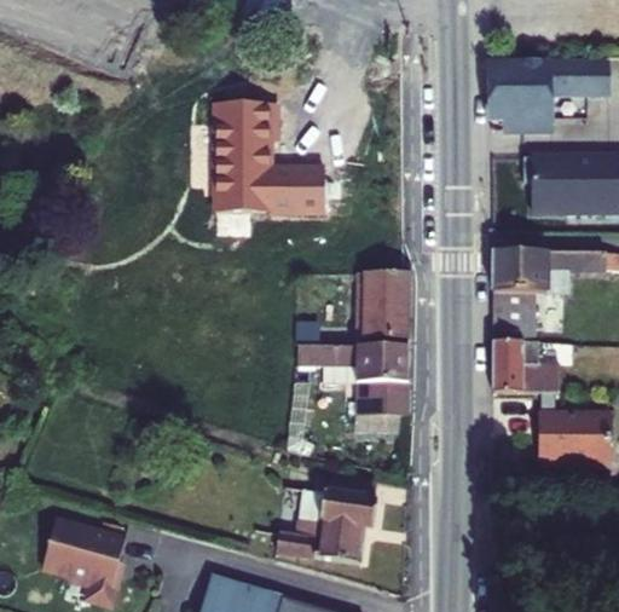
[(603,61),(489,62),(490,115),(504,116),(504,127),(548,127),(548,90),(603,88),(603,61)]
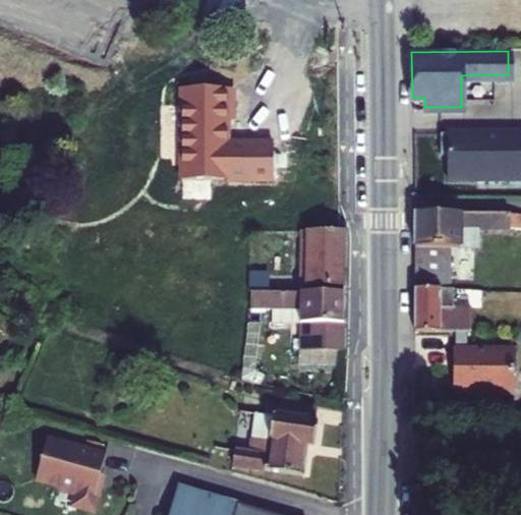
[(181,84),(181,175),(183,175),(183,196),(212,196),(211,176),(273,177),(273,139),(228,139),(228,117),(231,117),(232,84),(181,84)]
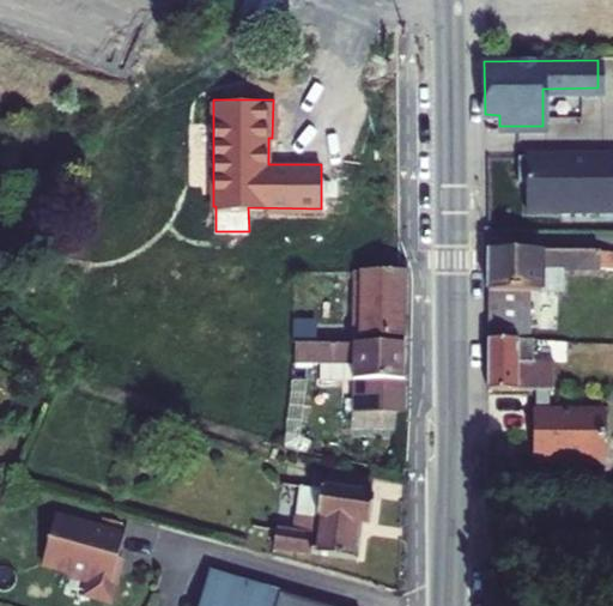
[(526,208),(612,208),(612,149),(519,149),(519,171),(526,173),(526,208)]
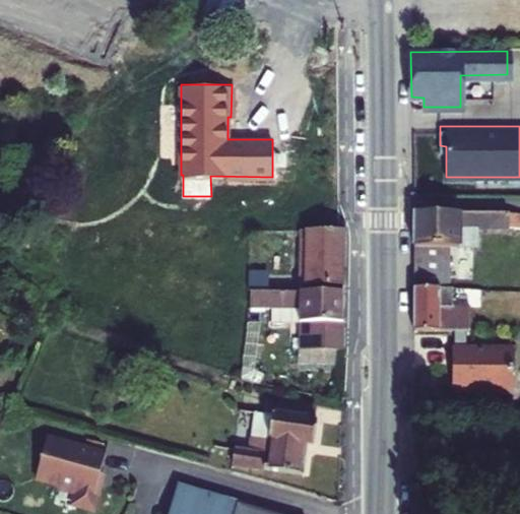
[(413,209),(414,243),(450,244),(460,244),(460,226),(477,226),(509,227),(509,223),(509,210),(413,209)]
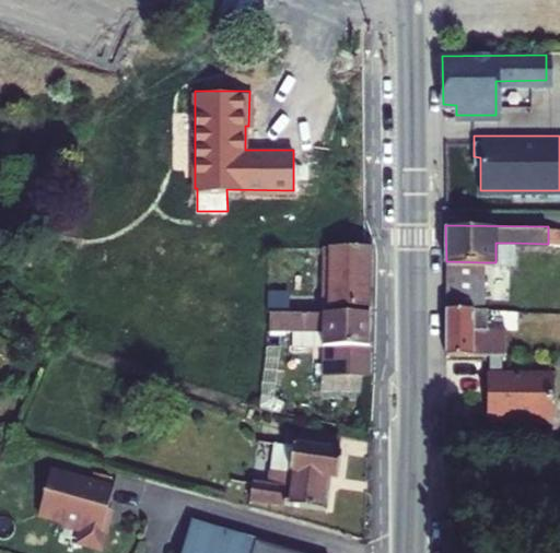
[(559,240),(559,226),(548,226),(548,240),(559,240)]
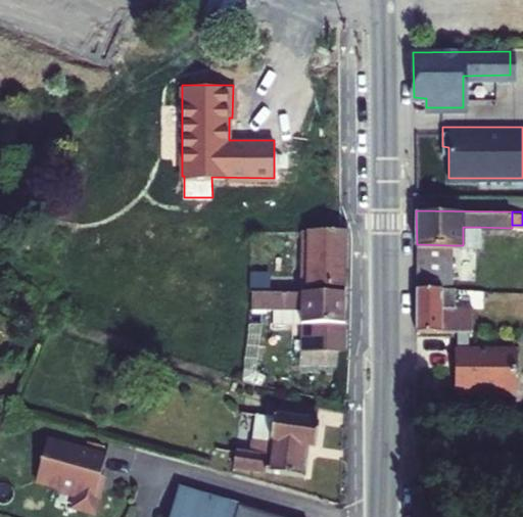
[(463,227),(463,245),(481,246),(480,227),(463,227)]
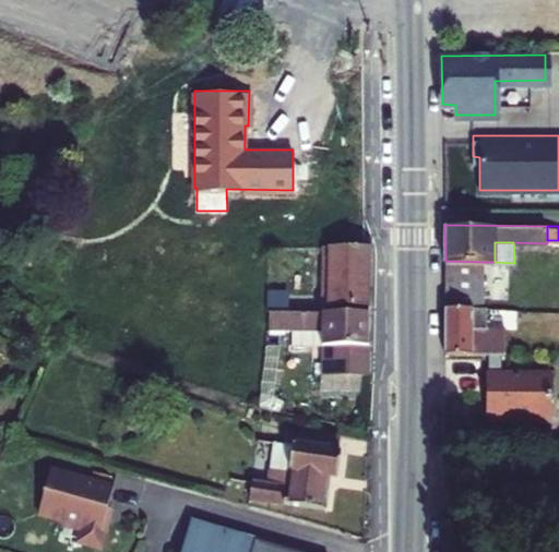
[(325,302),(369,303),(370,243),(325,243),(325,302)]
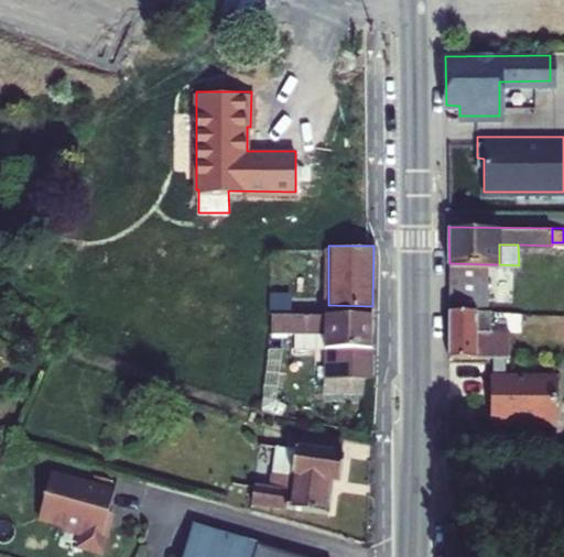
[(449,263),(449,275),(488,276),(488,264),(449,263)]
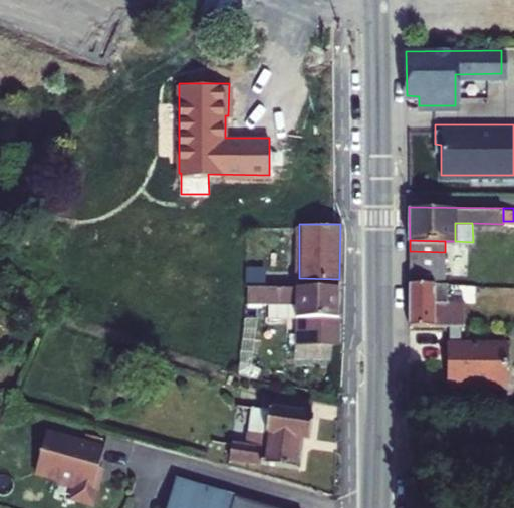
[(410,251),(410,281),(445,281),(445,252),(410,251)]
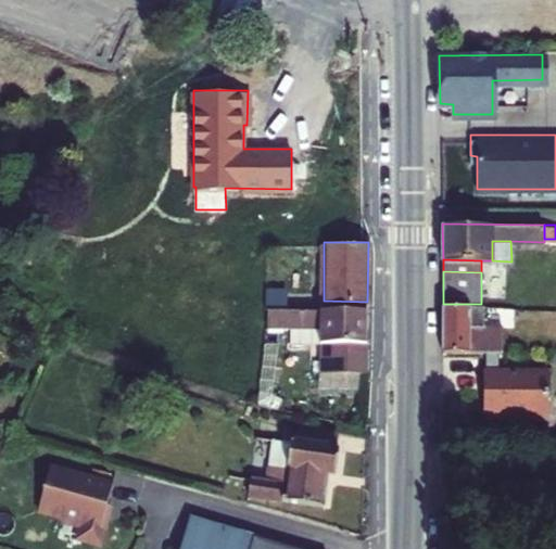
[(265,307),(308,308),(308,294),(266,294),(265,307)]
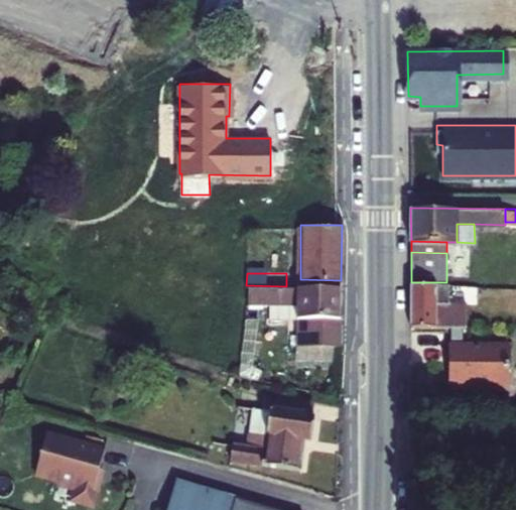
[(411,282),(411,325),(477,326),(477,303),(449,302),(449,282),(446,282),(411,282)]
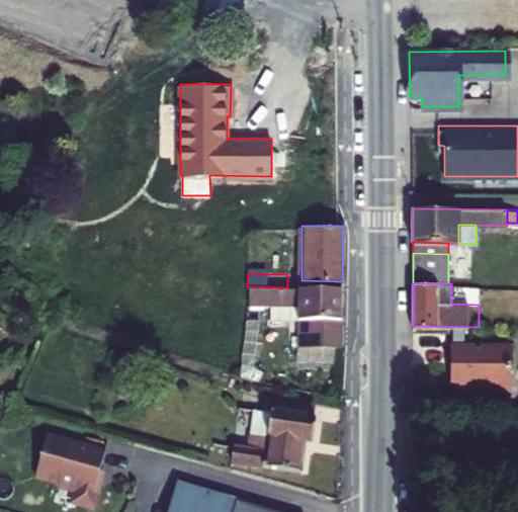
[(296,345),(340,347),(342,287),(287,287),(247,286),(246,304),(273,305),(295,305),(295,316),(297,316),(296,345)]
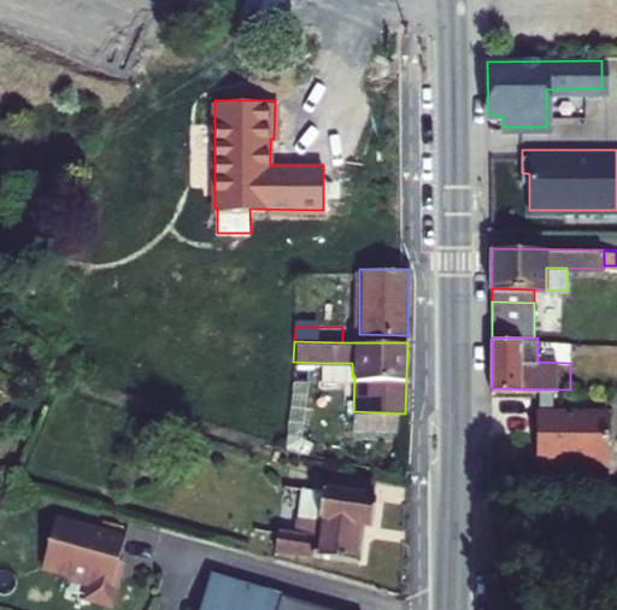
[(327,375),(352,376),(352,363),(325,363),(327,375)]
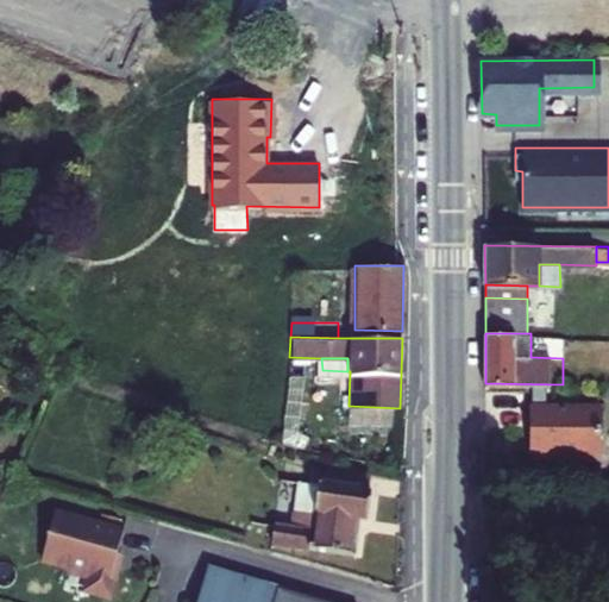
[(529,452),(563,453),(563,406),(531,406),(529,452)]
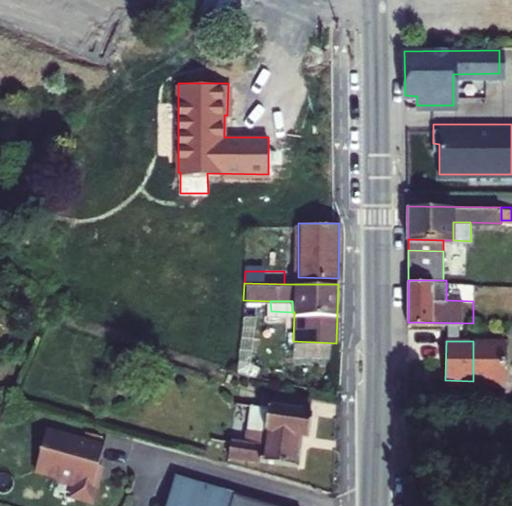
[(473,341),(473,381),(505,382),(506,341),(473,341)]
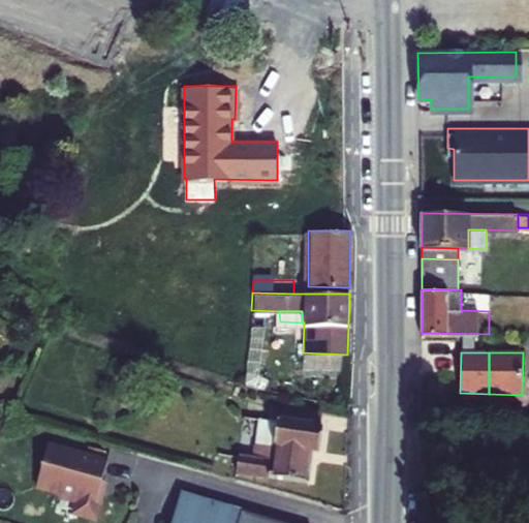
[(238,452),(236,468),(307,478),(311,447),(317,447),(321,423),(317,422),(318,408),(255,401),(254,414),(258,416),(253,453),(238,452)]
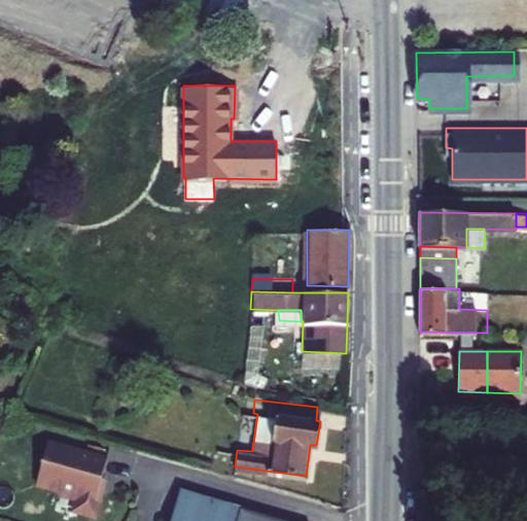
[(75,509),(95,514),(102,490),(99,488),(107,458),(48,441),(36,483),(60,490),(60,491),(78,496),(75,509)]
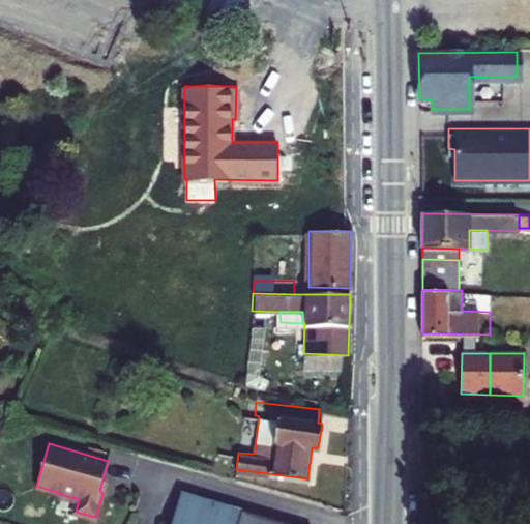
[(172,523),(291,523),(182,492),(172,523)]
